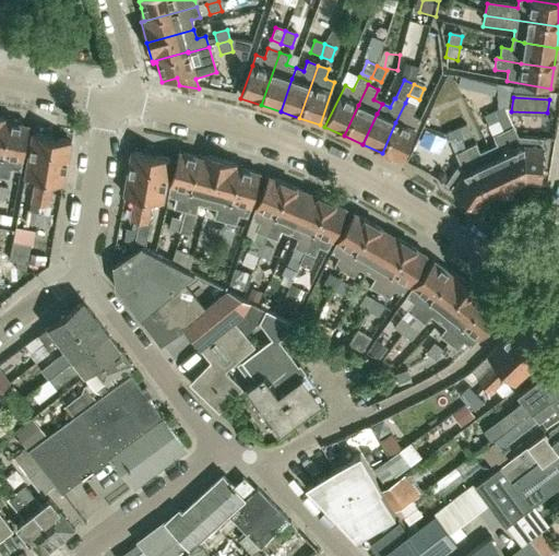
[(382,153),(401,162),(419,121),(411,117),(415,107),(405,103),(395,122),(382,153)]
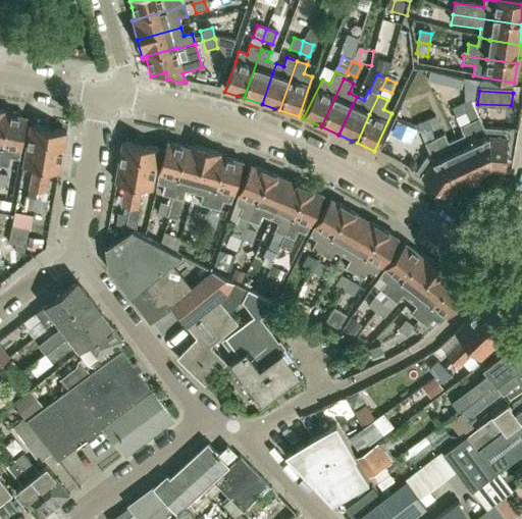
[(464,104),(460,106),(465,116),(475,112),(470,101),(464,104)]
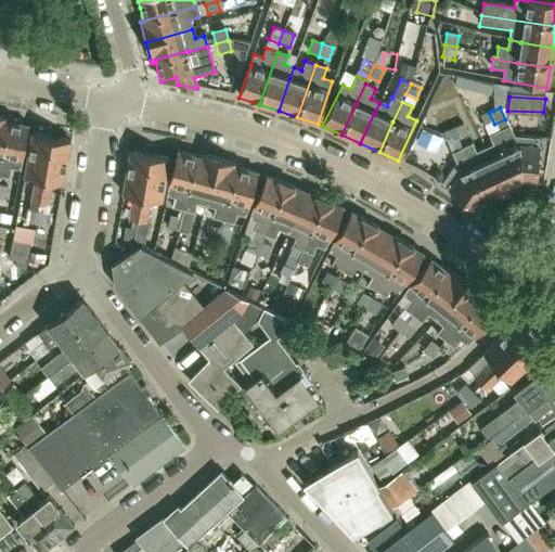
[(494,124),(489,113),(479,118),(485,129),(494,124)]
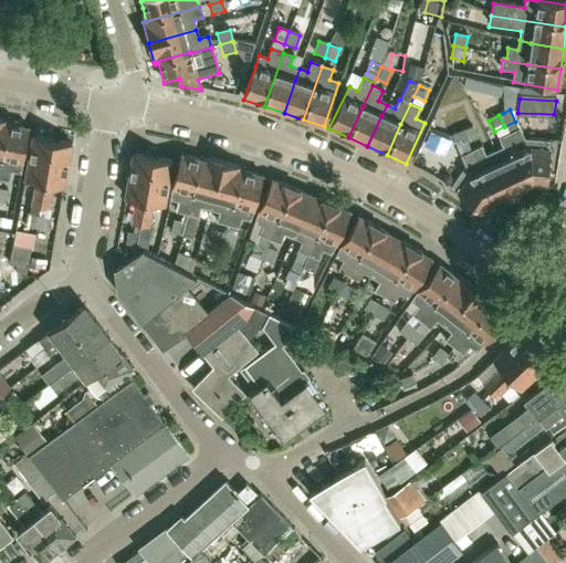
[(0,171),(2,160),(9,126),(9,122),(0,120),(0,171)]
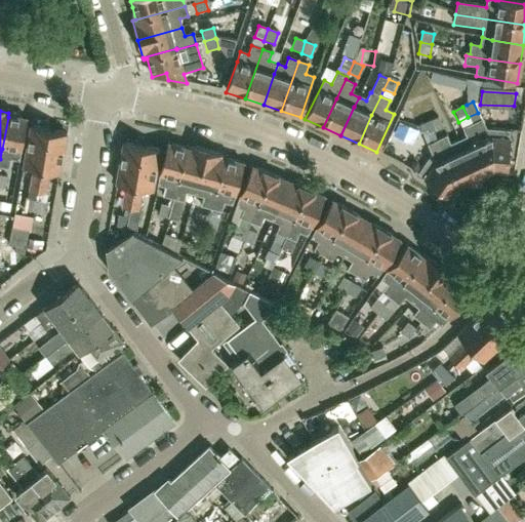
[(19,162),(22,152),(27,120),(8,117),(2,149),(0,159),(0,167),(8,169),(10,160),(19,162)]
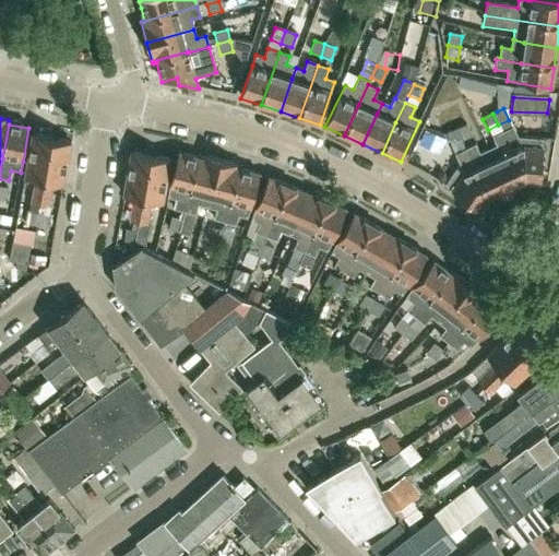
[(451,149),(472,139),(467,128),(445,138),(451,149)]
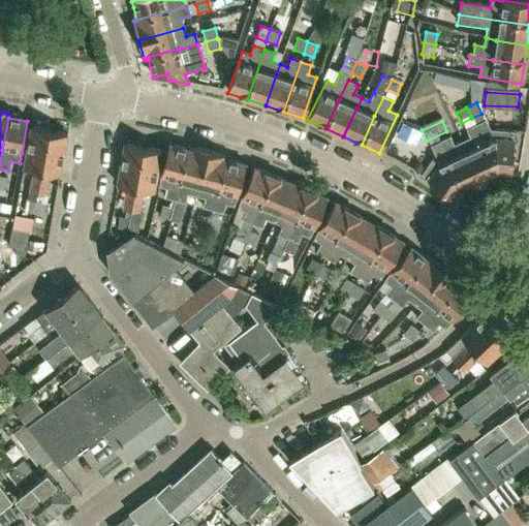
[(476,125),(485,145),(498,174),(510,175),(514,143),(514,133),(490,131),(486,122),(476,125)]
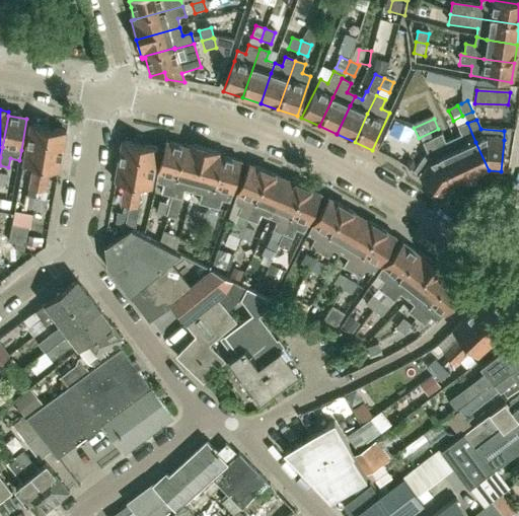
[(452,140),(457,150),(470,178),(489,170),(475,142),(467,123),(457,128),(461,136),(452,140)]
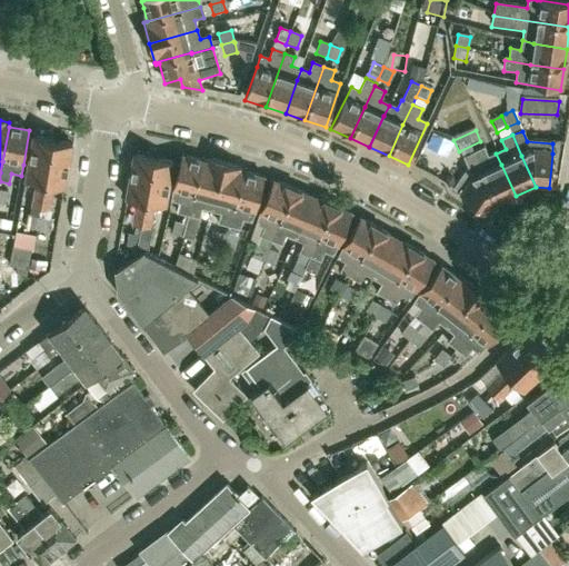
[(41,210),(53,142),(33,138),(26,181),(36,184),(31,208),(41,210)]
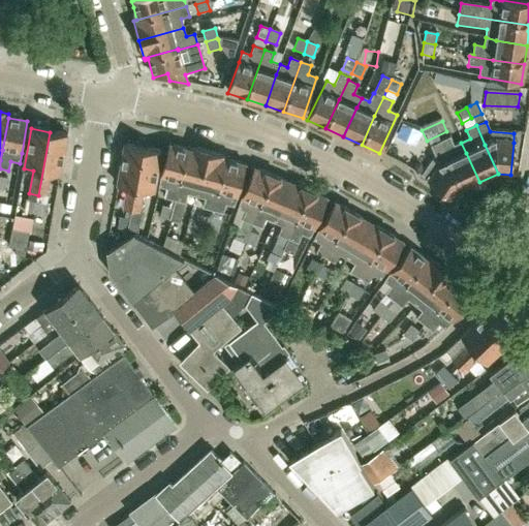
[(47,196),(51,174),(60,176),(67,135),(50,132),(38,195),(47,196)]
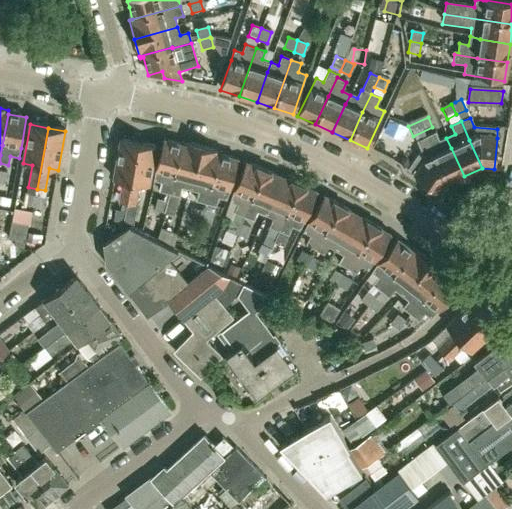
[(464,176),(451,148),(446,138),(439,141),(435,133),(425,137),(447,185),(464,176)]
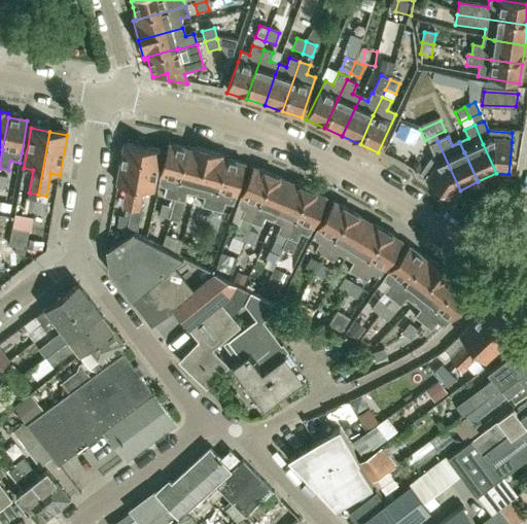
[(460,190),(437,141),(428,146),(433,156),(419,176),(452,201),(460,190)]
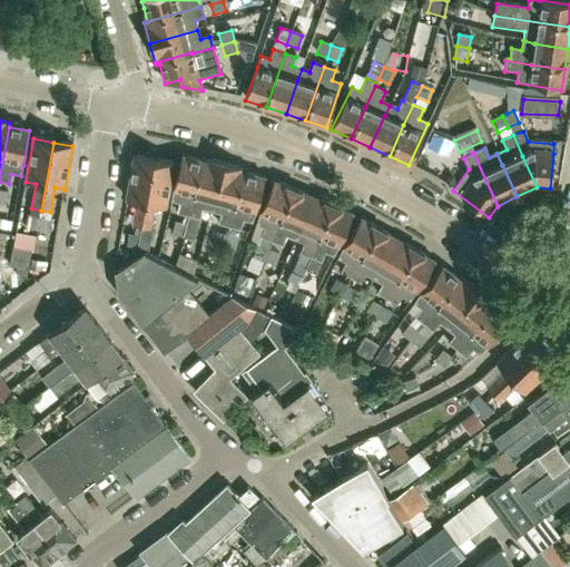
[(134,226),(143,228),(154,160),(134,157),(126,202),(137,203),(134,226)]
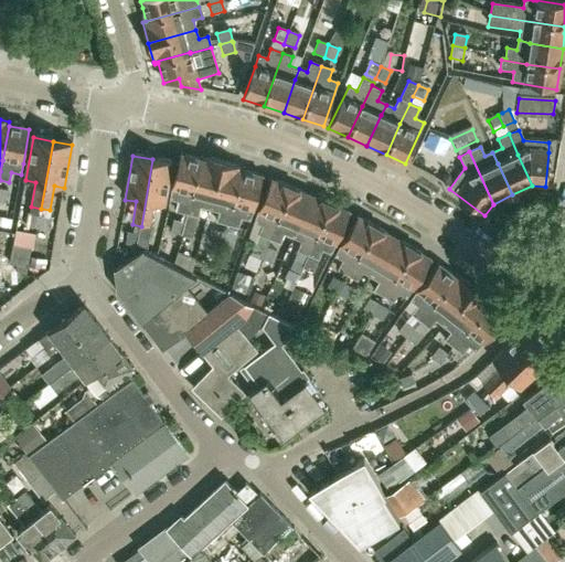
[(200,161),(180,156),(171,189),(169,201),(178,203),(176,212),(187,215),(192,194),(200,161)]
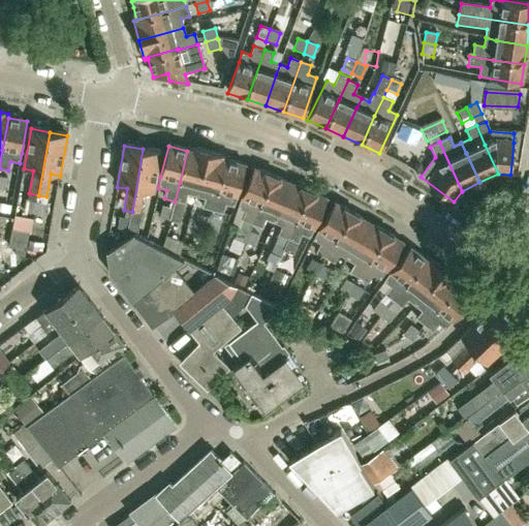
[(199,187),(209,153),(188,147),(187,151),(180,182),(175,202),(173,210),(170,221),(180,223),(187,194),(197,196),(199,187)]
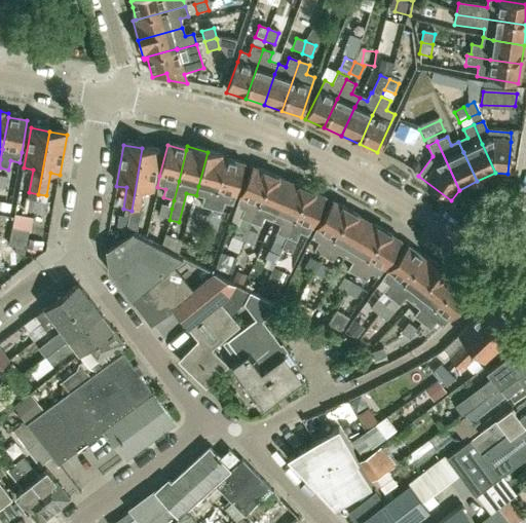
[(132,211),(130,220),(128,231),(137,232),(141,213),(139,212),(143,190),(153,192),(160,151),(142,148),(132,211)]
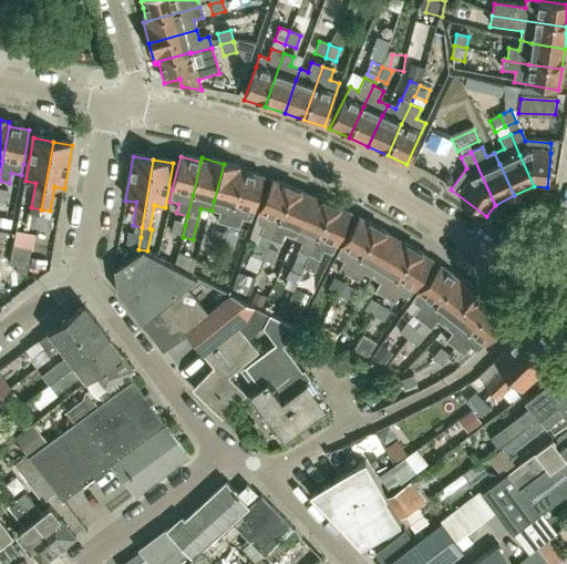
[(235,206),(244,173),(245,170),(224,164),(214,201),(212,211),(219,213),(210,245),(223,248),(226,236),(229,227),(235,206)]
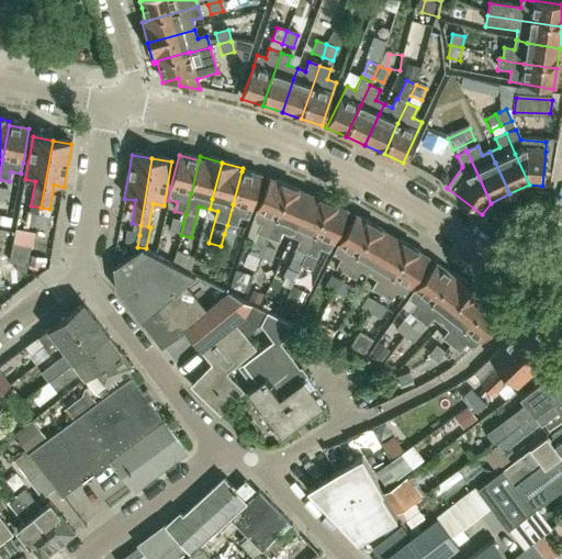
[(253,209),(260,177),(242,171),(233,204),(227,225),(236,227),(239,219),(247,221),(251,209),(253,209)]
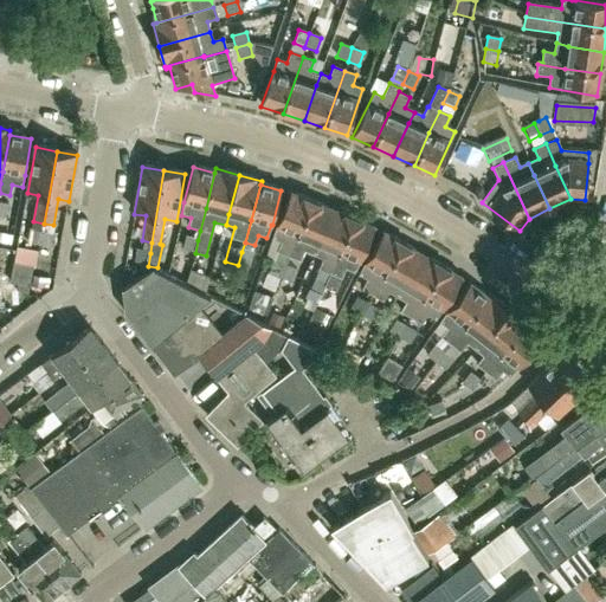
[(311,202),(290,193),(276,227),(271,239),(281,243),(277,253),(289,258),(297,237),(311,202)]
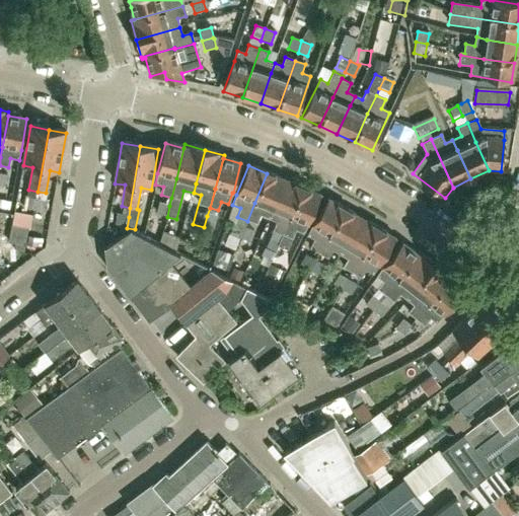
[(269,219),(272,210),(284,180),(267,173),(254,203),(247,221),(255,224),(260,216),(269,219)]
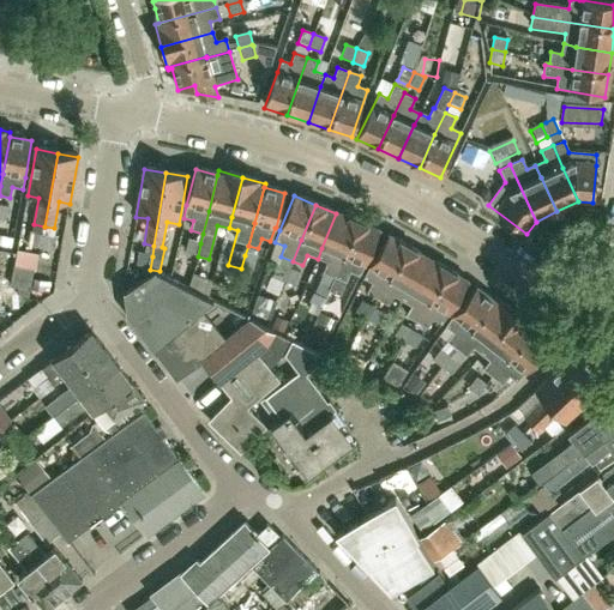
[(336,213),(321,248),(318,259),(326,264),(323,273),(335,278),(357,222),(336,213)]
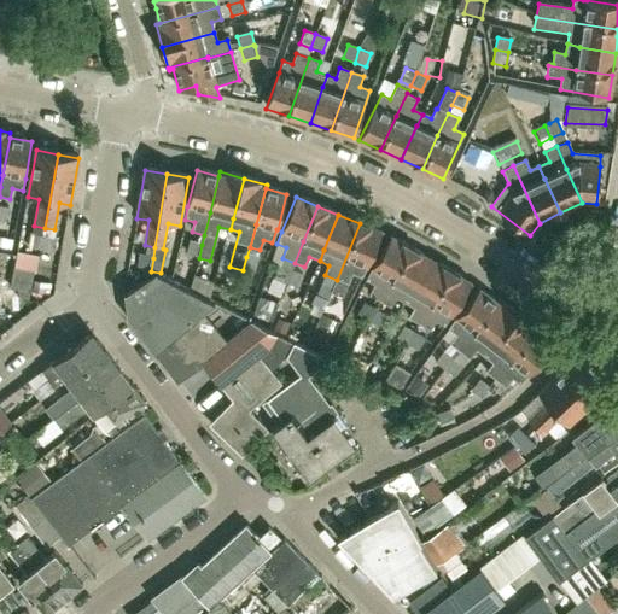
[(367,267),(382,232),(360,223),(337,280),(333,290),(332,293),(343,298),(348,285),(353,275),(361,279),(367,267)]
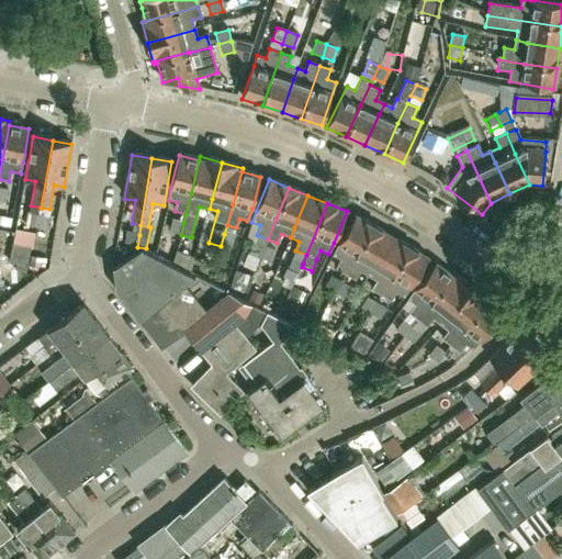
[(0,214),(0,225),(15,228),(18,219),(0,214)]
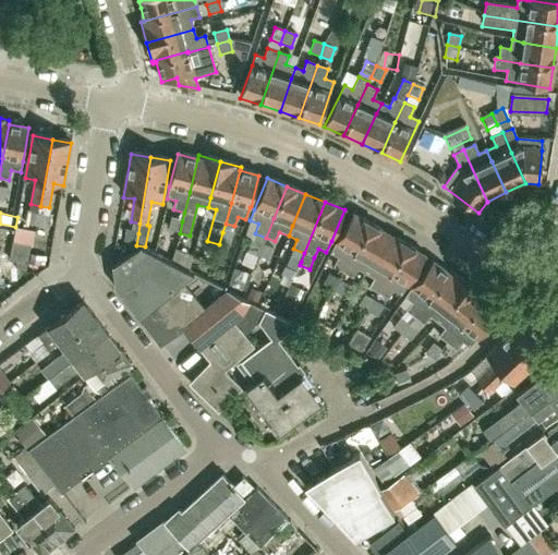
[(36,227),(38,214),(27,213),(25,225),(36,227)]
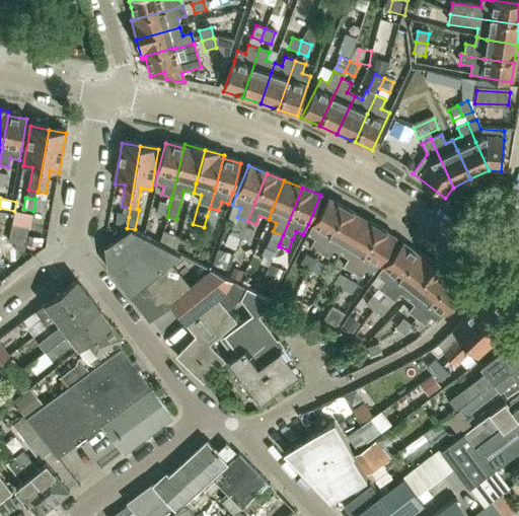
[(44,212),(46,201),(35,199),(33,211),(44,212)]
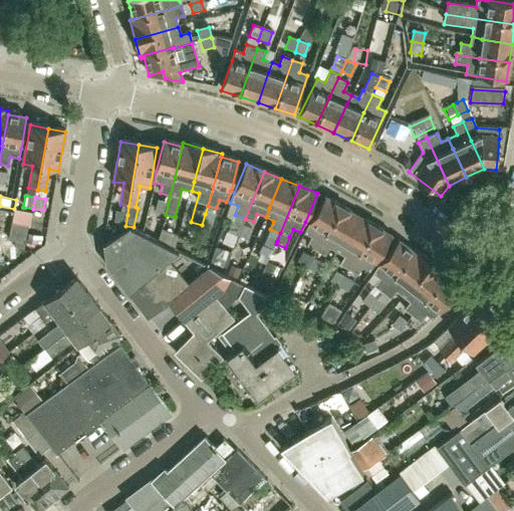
[(342,207),(325,197),(308,225),(304,234),(311,239),(307,246),(316,251),(325,235),(342,207)]
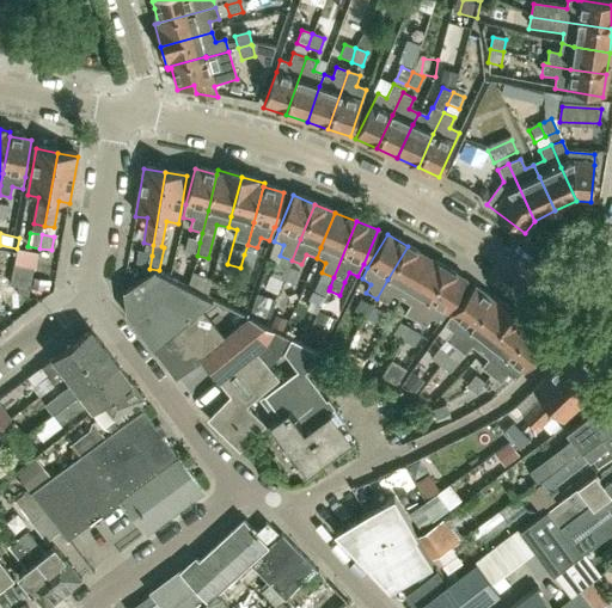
[(188,239),(184,252),(197,256),(200,243),(188,239)]
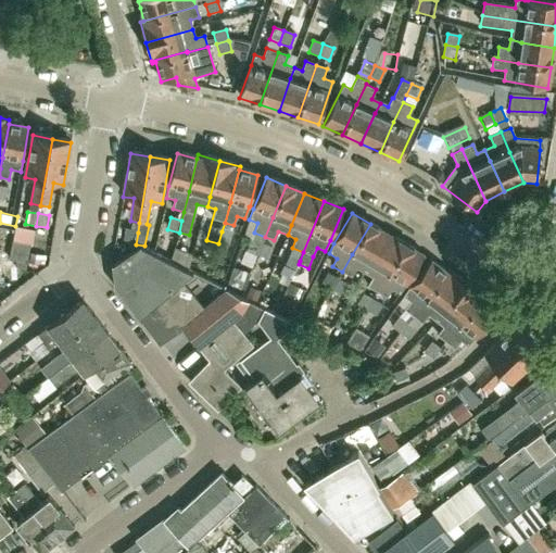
[(365,274),(370,264),(388,235),(370,224),(352,254),(342,272),(351,277),(356,269),(365,274)]
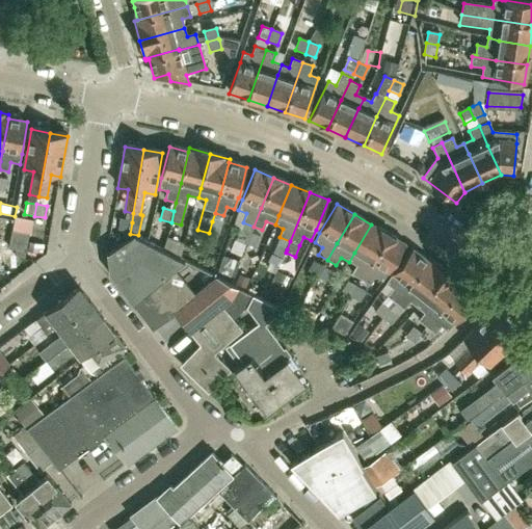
[(117,232),(130,234),(132,222),(120,219),(117,232)]
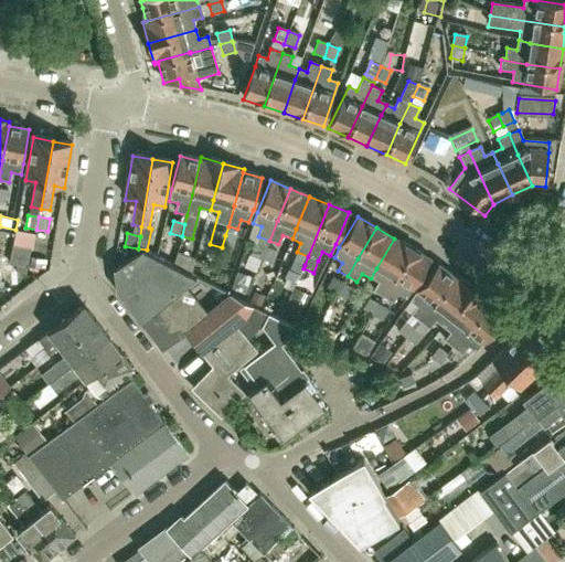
[(235,239),(225,235),(222,247),(232,251),(235,239)]
